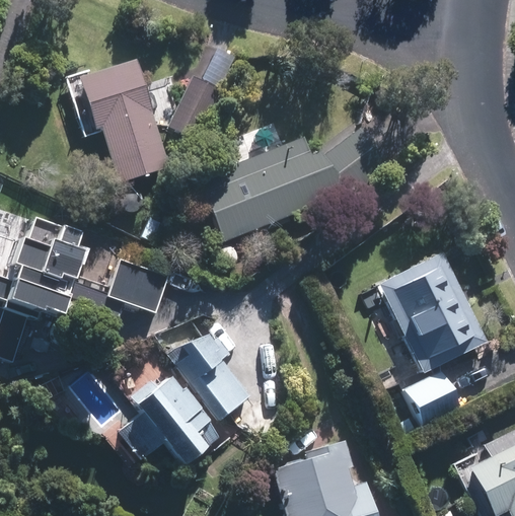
[(136,59),(78,77),(94,129),(100,127),(118,182),(168,166),(150,111),(152,111),(136,59)]
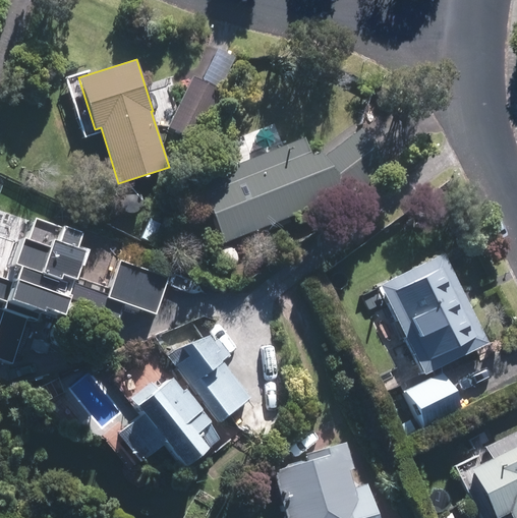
[(221,89),(194,75),(170,126),(196,139),(221,89)]
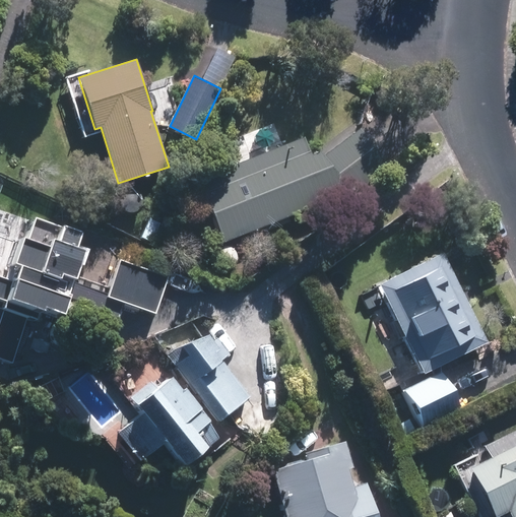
[(390,166),(361,127),(326,153),(325,149),(312,154),(305,136),(198,178),(223,242),(330,199),(326,190),(337,185),(347,198),(390,166)]
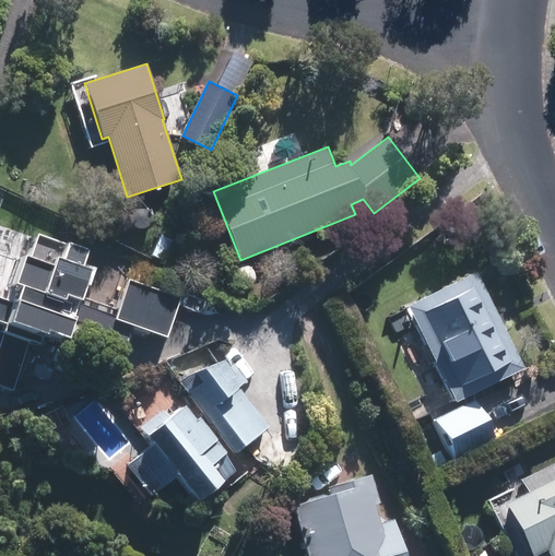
[(62,343),(81,282),(91,285),(97,265),(81,260),(84,249),(35,234),(26,260),(18,257),(8,286),(15,290),(11,300),(0,296),(0,382),(16,388),(31,341),(37,344),(39,335),(62,343)]
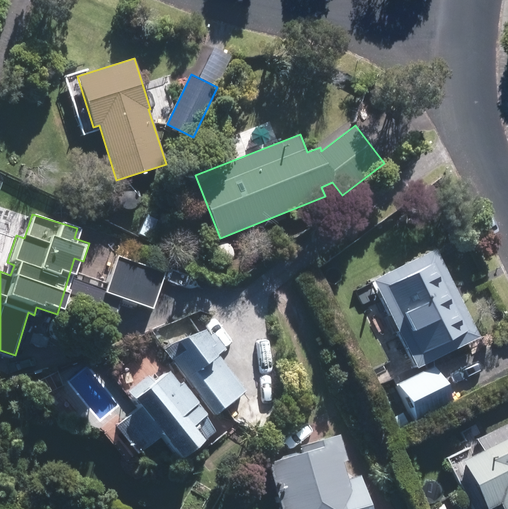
[(266,249),(265,237),(244,238),(244,250),(266,249)]
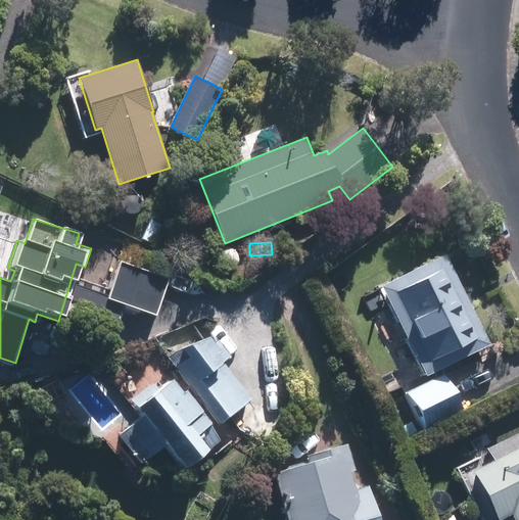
[(491,344),(447,253),(382,285),(426,375),(491,344)]
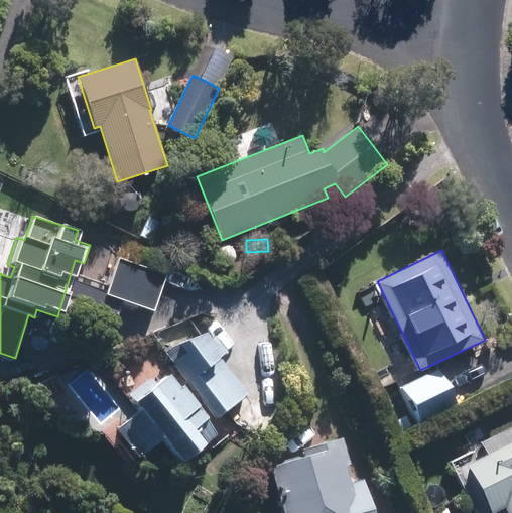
[(118,256),(106,291),(87,284),(76,317),(112,332),(123,300),(154,311),(167,273),(118,256)]
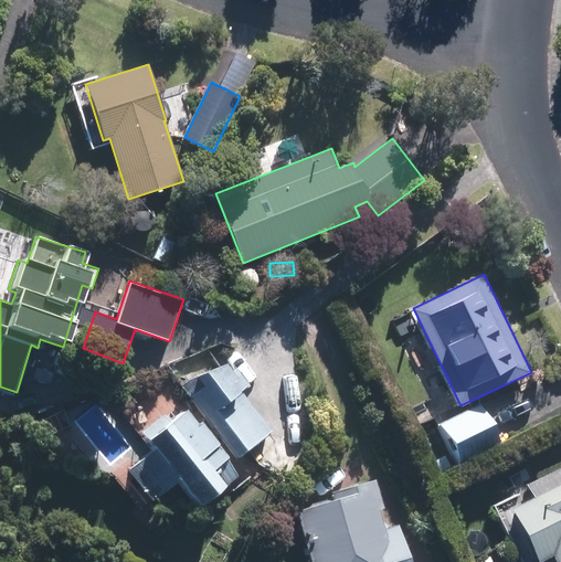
[(231,372),(224,364),(192,375),(181,384),(207,417),(214,412),(246,452),(275,430),(244,390),(243,389),(250,383),(237,367),(231,372)]
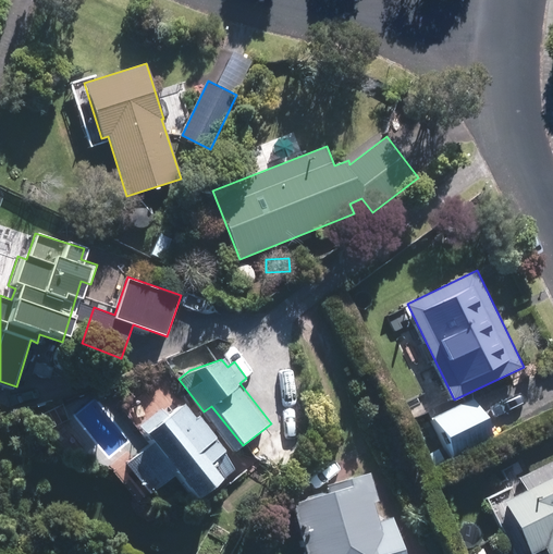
[(454,458),(494,439),(474,397),(433,416),(454,458)]
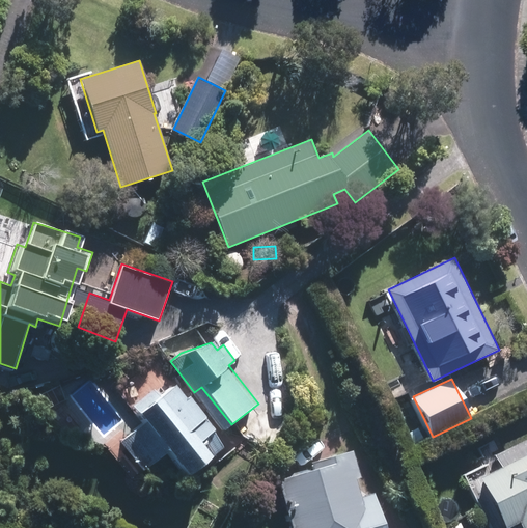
[(225,446),(175,383),(160,395),(155,388),(131,407),(137,414),(135,416),(141,424),(109,448),(132,478),(164,453),(184,478),(225,446)]
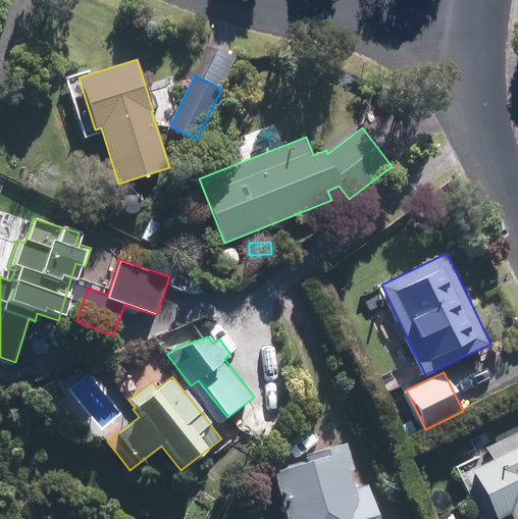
[(307,453),(272,463),(288,518),(380,518),(369,477),(355,481),(350,464),(355,462),(347,435),(305,447),(307,453)]
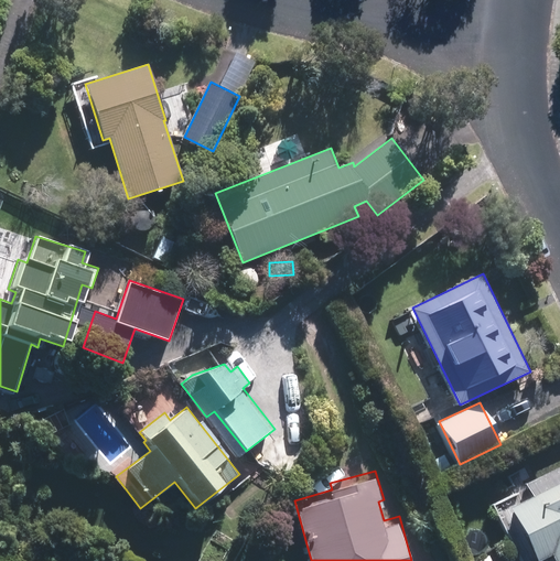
[(559,475),(509,499),(536,553),(550,547),(557,560),(559,560),(559,475)]
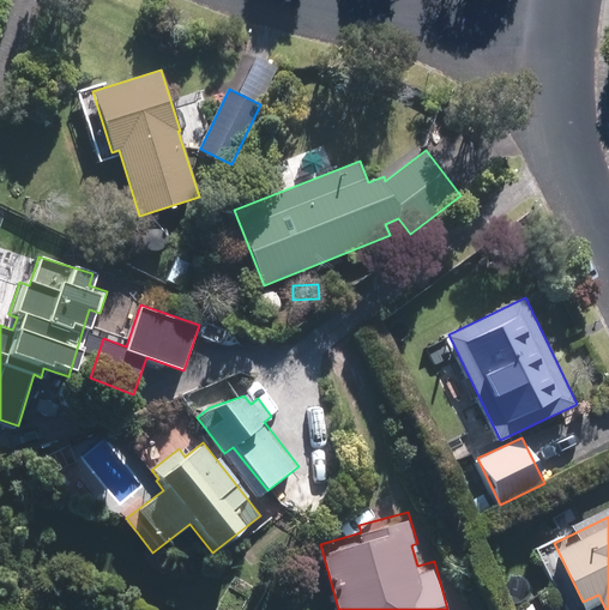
[(524,598),(517,579),(506,584),(513,603),(524,598)]
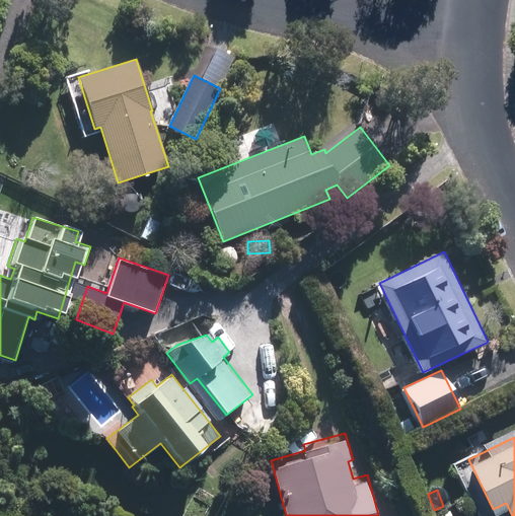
[(457,515),(452,504),(433,514),(433,515),(457,515)]
